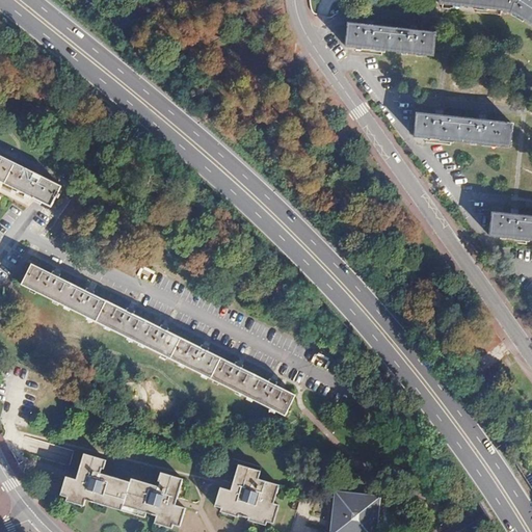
[(517,19),(519,20),(531,28),(531,1),(529,0),(439,0),(439,4),(500,14),(503,14),(508,15),(513,17),(517,19)]
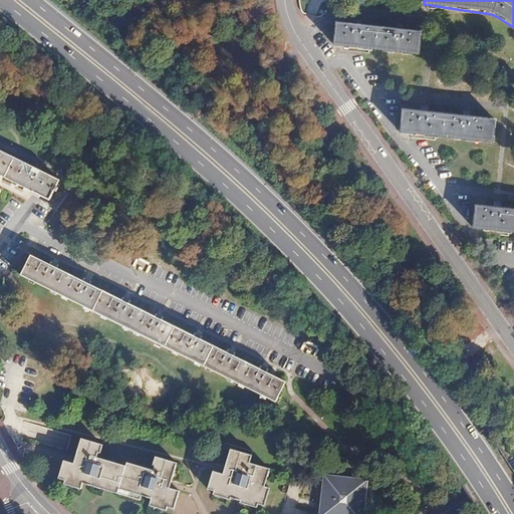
[(354,27),(337,25),(334,47),(418,57),(421,34),(403,32),(403,30),(397,29),(397,31),(360,27),(360,25),(355,24),(354,27)]
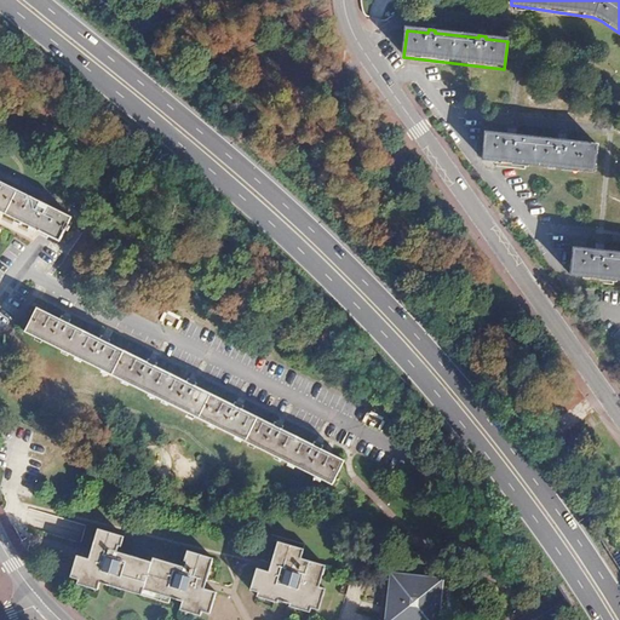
[(509,137),(487,135),(483,161),(532,166),(596,173),(598,145),(566,143),(566,141),(560,139),(560,142),(516,138),(516,136),(510,135),(509,137)]
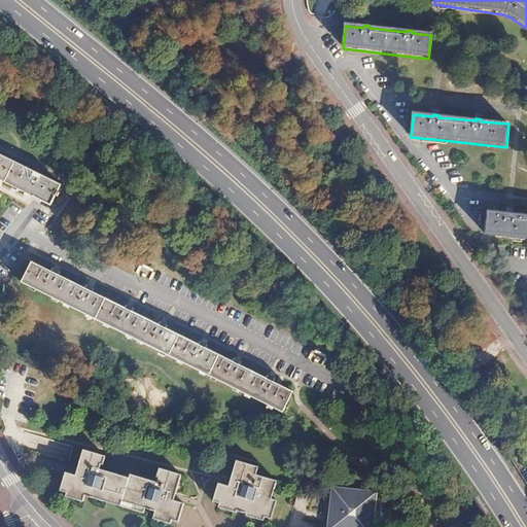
[(0,153),(0,179),(32,197),(37,187),(40,188),(42,184),(39,183),(43,176),(0,153)]
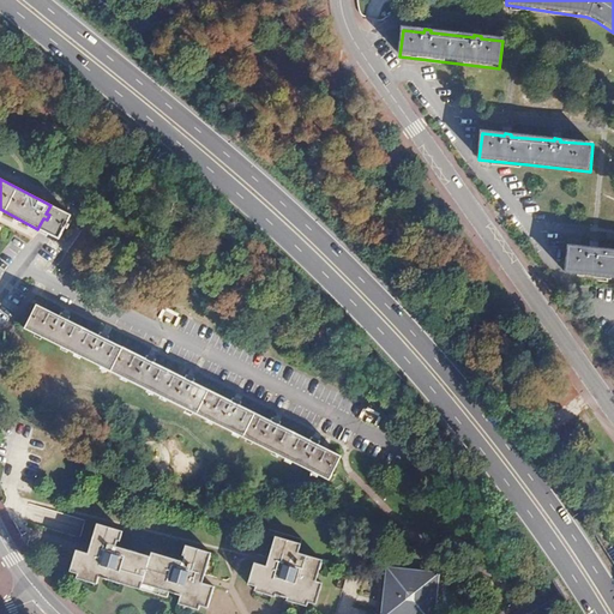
[(591,251),(569,247),(566,274),(613,278),(613,252),(597,251),(599,248),(591,247),(591,251)]
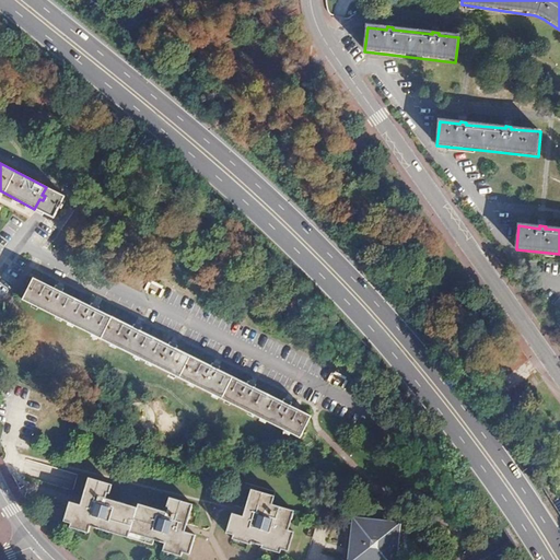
[(34,278),(23,300),(300,438),(311,417),(34,278)]
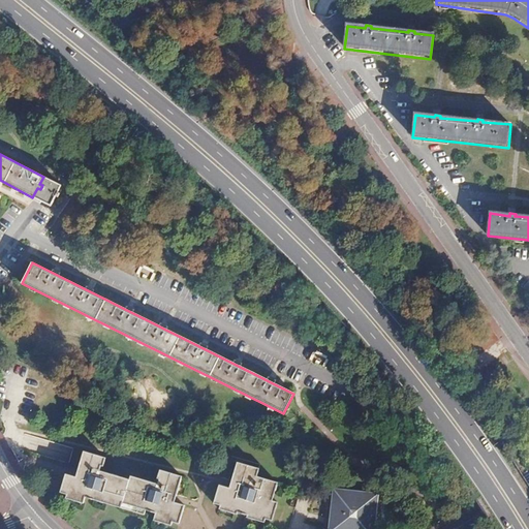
[(78,475),(67,471),(62,490),(68,492),(67,495),(85,500),(87,495),(122,505),(124,500),(147,507),(157,510),(155,518),(172,523),(173,519),(179,521),(184,502),(174,499),(170,498),(169,494),(170,491),(176,492),(181,474),(159,467),(157,475),(159,476),(157,483),(130,473),(129,477),(99,467),(100,462),(103,463),(106,456),(86,448),(80,467),(85,468),(84,473),(80,475),(78,475)]
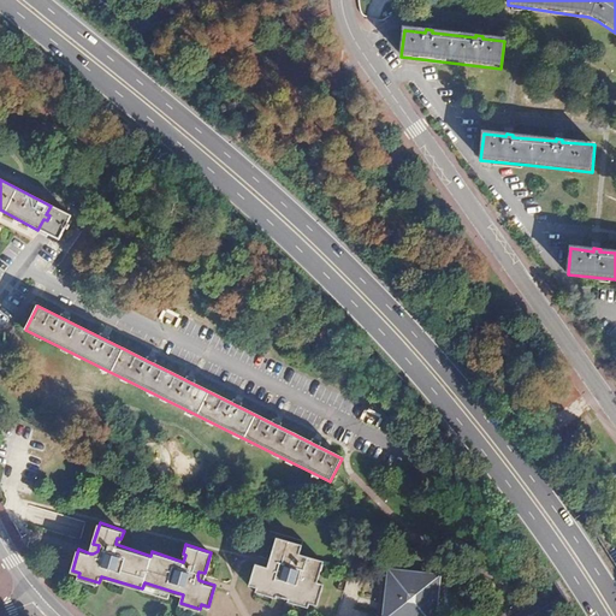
[(267,567),(255,563),(249,584),(258,586),(256,591),(277,598),(278,596),(289,599),(289,602),(308,608),(311,603),(317,604),(323,585),(317,582),(324,561),(298,552),(301,544),(277,537),(270,557),(277,560),(274,564),(270,568),(267,567)]
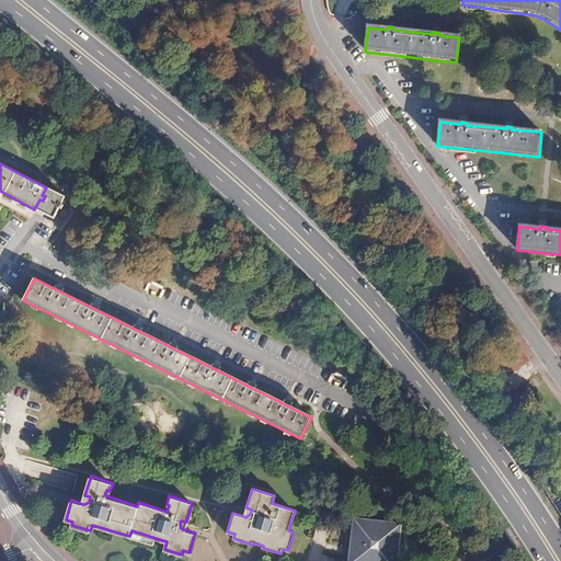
[(396,513),(348,510),(346,553),(393,556),(396,513)]
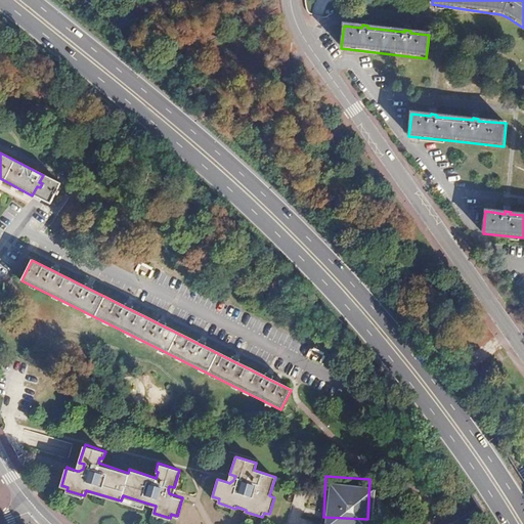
All buildings are outlined.
